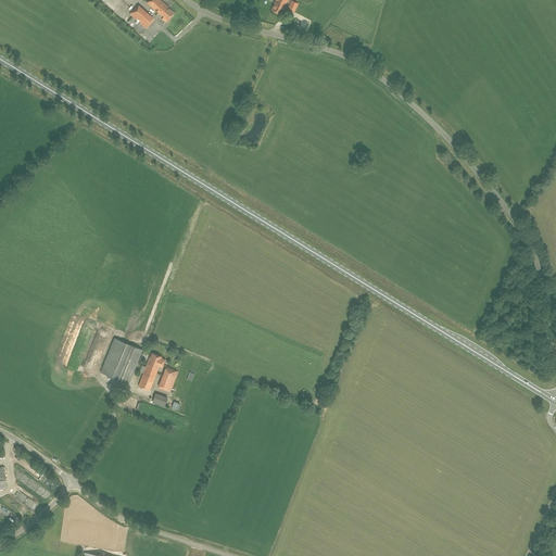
[(168,7),(161,0),(149,0),(148,2),(161,15),(162,14),(164,16),(162,19),(166,22),(175,12),(168,7)]
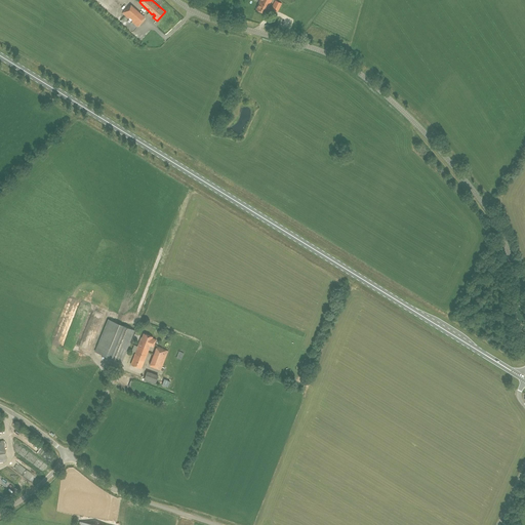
[(268,7),(271,0),(259,0),(259,2),(256,9),(265,13),(268,6),(268,7)]
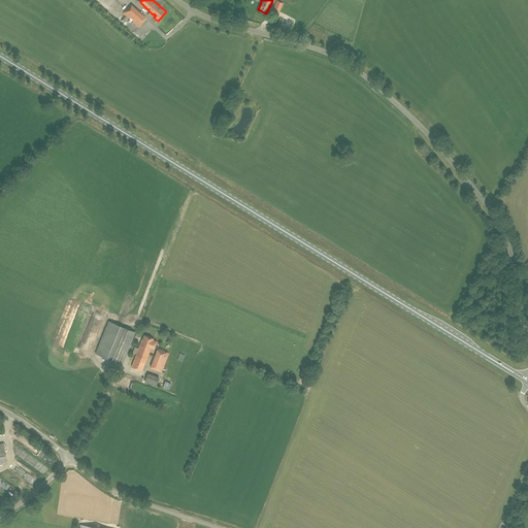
[(279,12),(284,3),(276,0),(272,8),(279,12)]
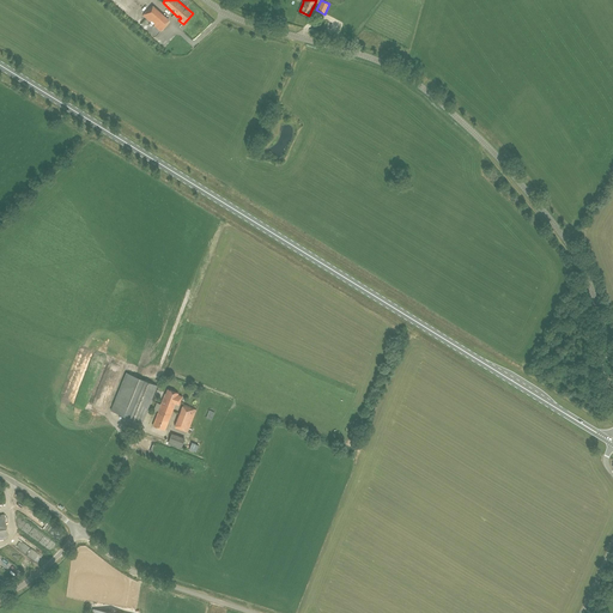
[(169,22),(152,6),(144,16),(161,31),(169,22)]
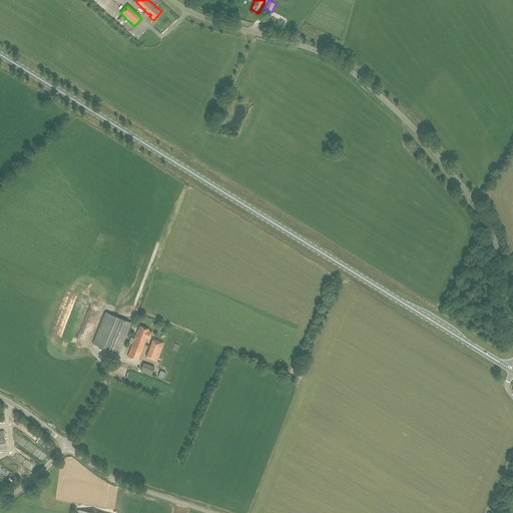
[(131,322),(119,318),(105,312),(93,344),(106,349),(118,354),(131,322)]
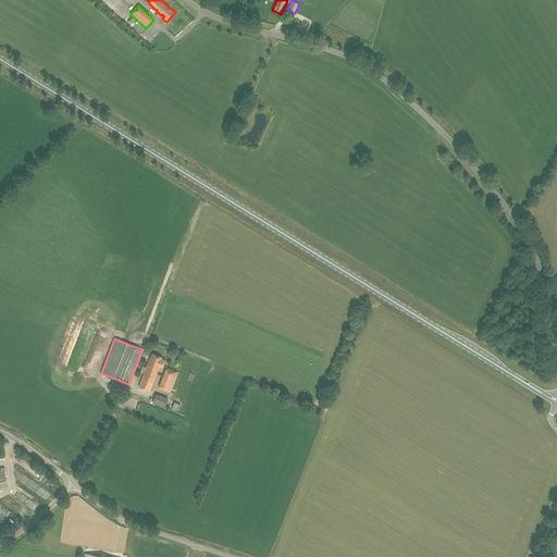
[(151,358),(150,358),(139,386),(149,391),(159,367),(163,368),(165,360),(162,359),(162,357),(153,354),(151,358)]
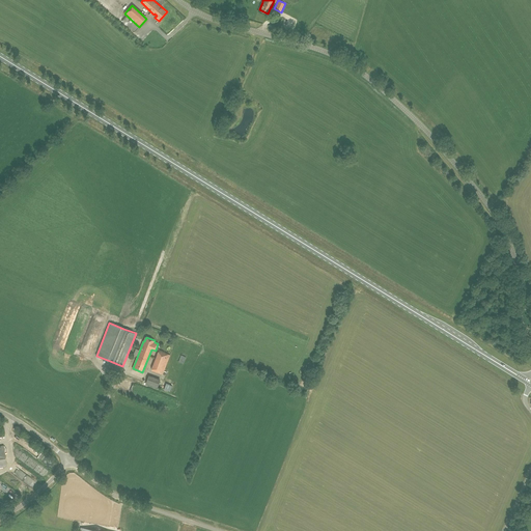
[(159,351),(151,370),(163,374),(170,355),(159,351)]
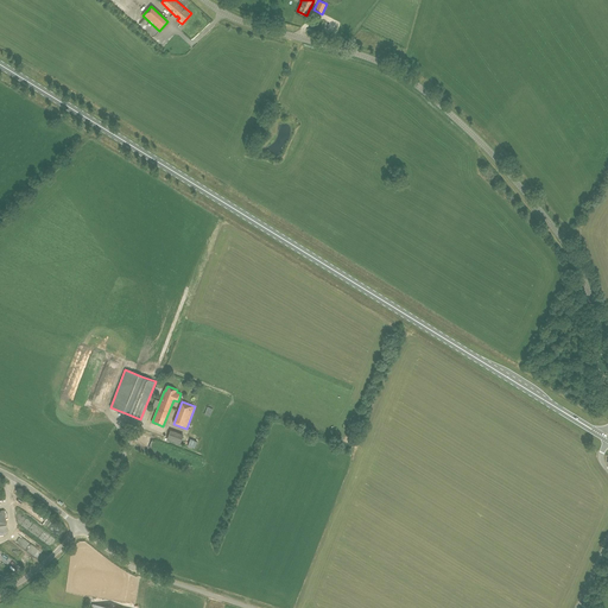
[(170,431),(166,437),(179,443),(183,437),(170,431)]
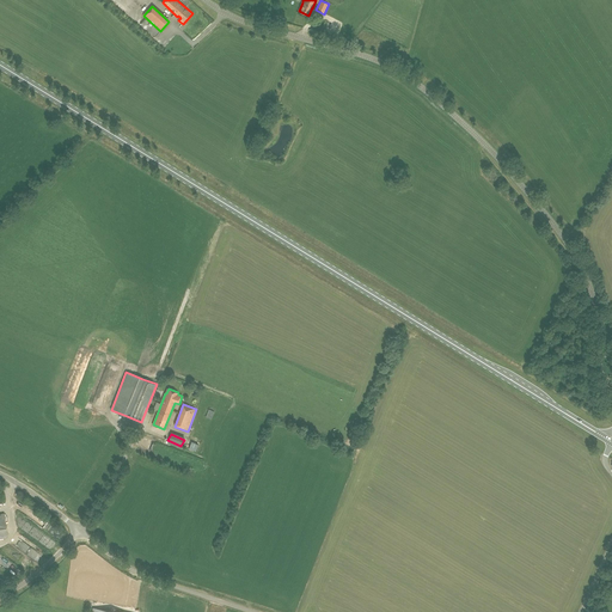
[(43,532),(38,538),(51,550),(56,544),(43,532)]
